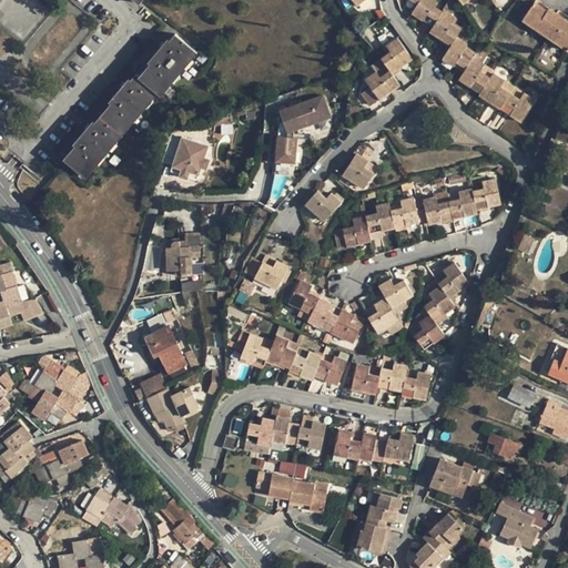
[(409,0),(417,4),(412,13),(433,27),(429,32),(450,44),(442,60),(463,73),(458,79),(480,93),(478,95),(520,123),(535,101),(493,74),(494,72),(472,59),(475,54),(465,48),(467,44),(456,38),(460,30),(450,24),(455,18),(443,11),(433,6),(436,0),(435,0),(409,0)]
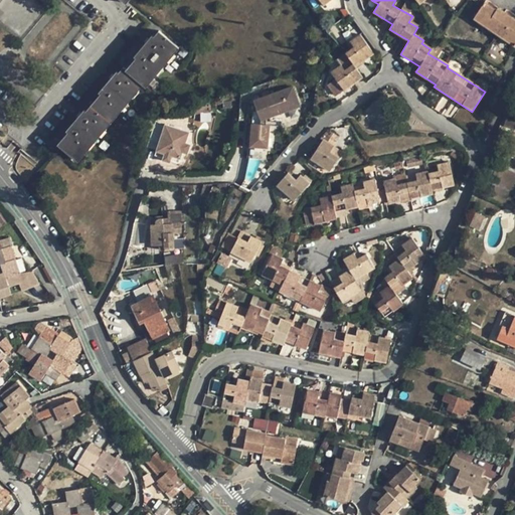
[(484,3),(473,19),(514,47),(514,46),(514,15),(510,12),(508,15),(490,3),(489,6),(484,3)]
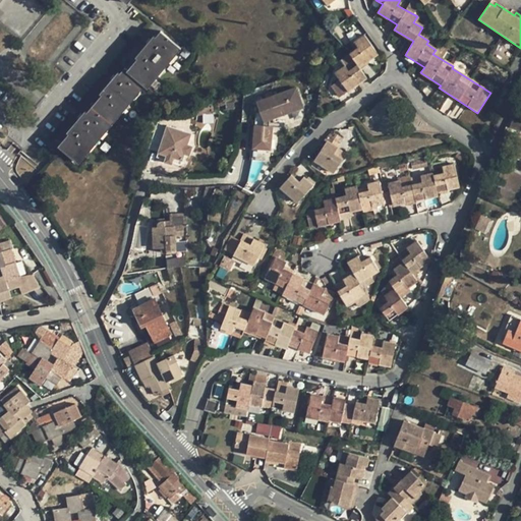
[(137,59),(127,71),(143,84),(147,88),(180,48),(161,32),(156,38),(155,36),(136,57),(137,59)]
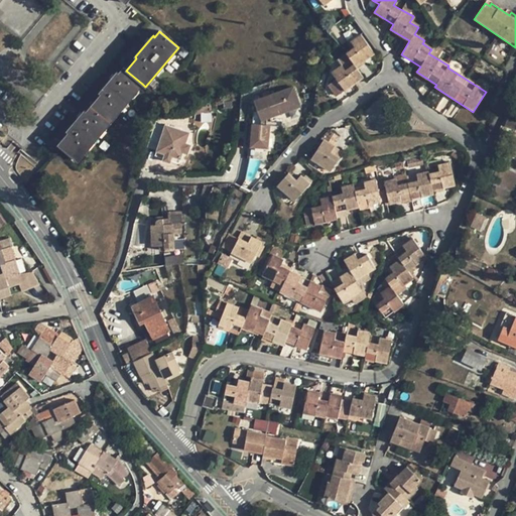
[(374,53),(360,35),(351,42),(346,45),(350,50),(346,54),(350,58),(356,68),(365,61),(374,53)]
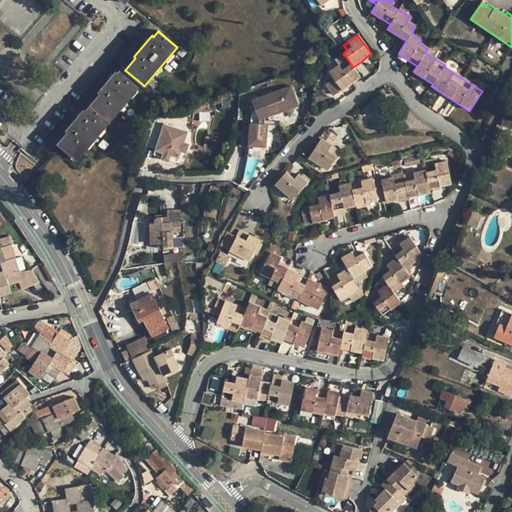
[(347,58),(343,54),(333,61),(337,66),(347,58)]
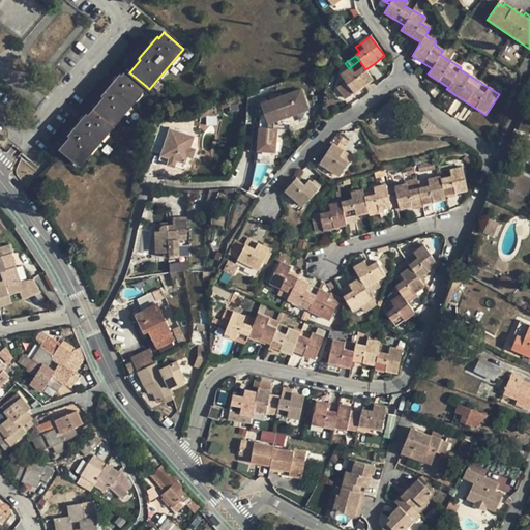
[(365,69),(359,60),(349,68),(340,75),(344,80),(335,85),(347,99),(354,93),(373,80),(367,71),(365,69)]
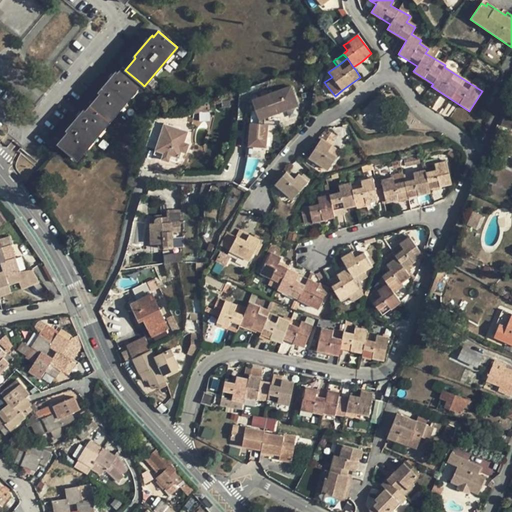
[(362,61),(353,67),(355,69),(363,63),(362,61)]
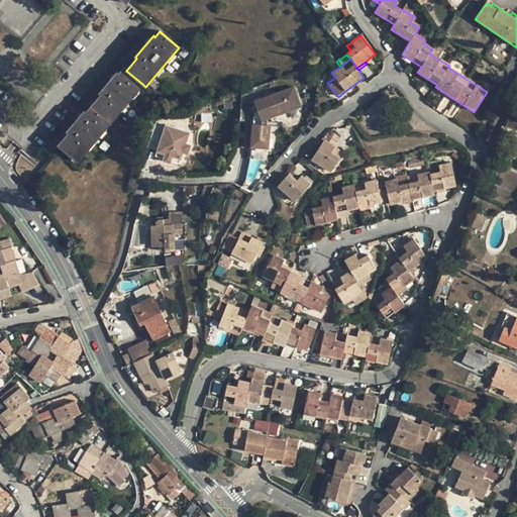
[(92,106),(111,122),(142,84),(126,71),(123,68),(119,74),(117,72),(99,93),(101,95),(92,106)]
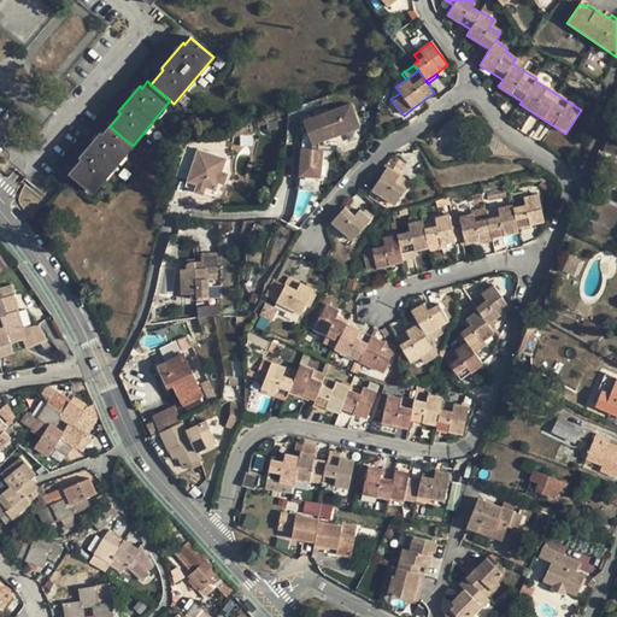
[(351,106),(304,123),(307,134),(312,147),(322,144),(359,130),(351,106)]
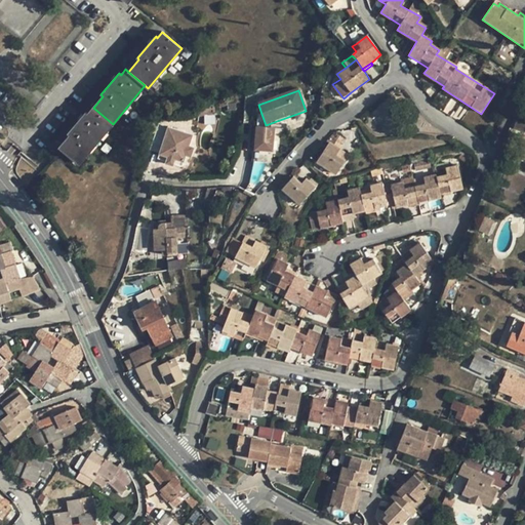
[(386,119),(393,101),(384,96),(375,115),(386,119)]
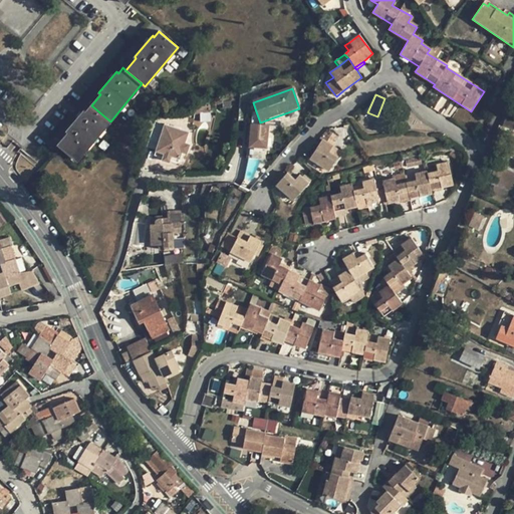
[(210,100),(198,105),(200,112),(203,111),(203,112),(210,112),(210,100)]
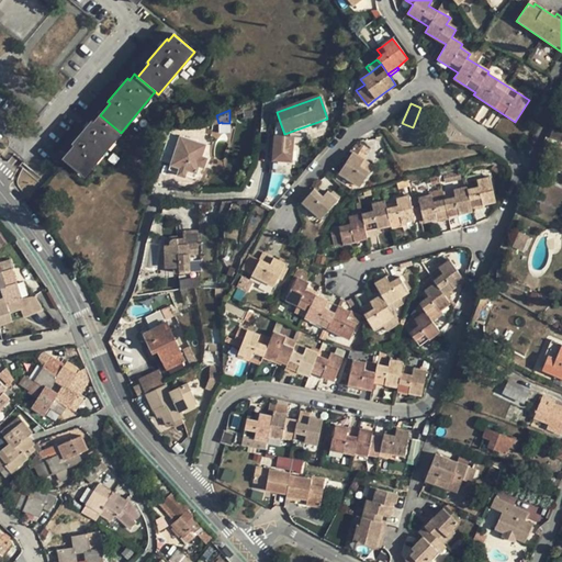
[(63,157),(85,176),(121,133),(100,115),(94,122),(92,121),(72,143),(75,145),(63,157)]
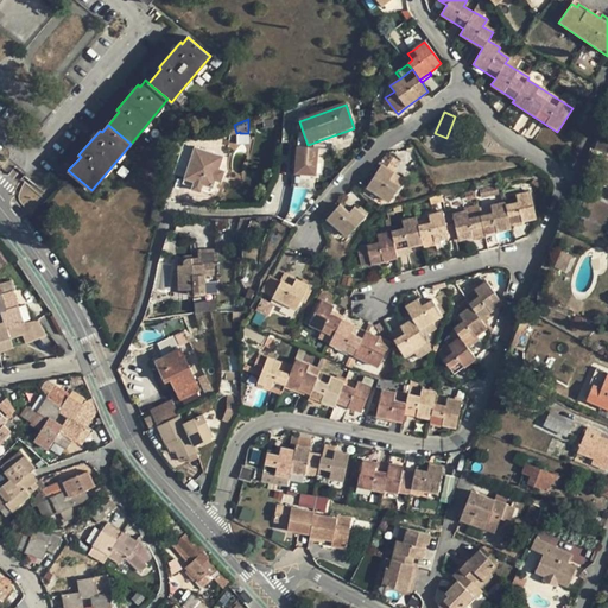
[(308,145),(303,132),(298,134),(297,150),(308,150),(308,145)]
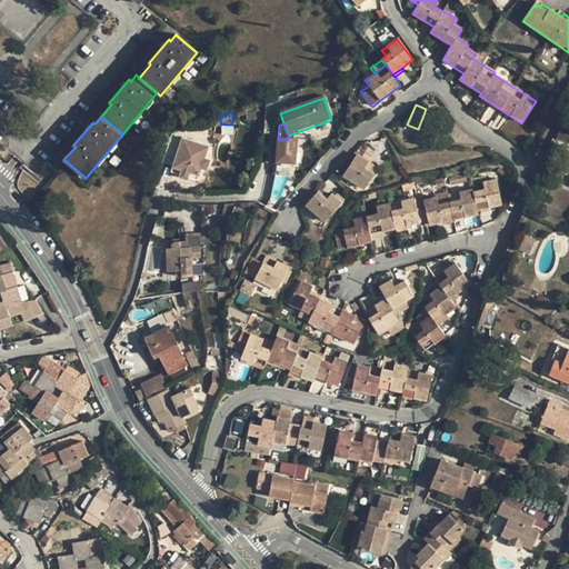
[(568,128),(561,127),(557,139),(568,143),(568,128)]
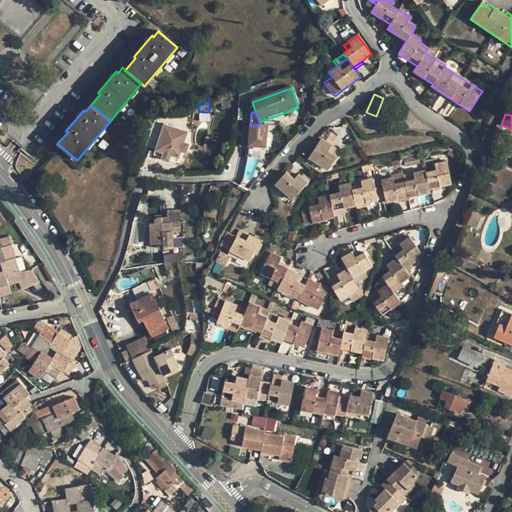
[(187,131),(163,124),(153,155),(161,157),(163,153),(170,155),(169,160),(177,162),(180,152),(181,152),(184,143),(183,142),(187,131)]
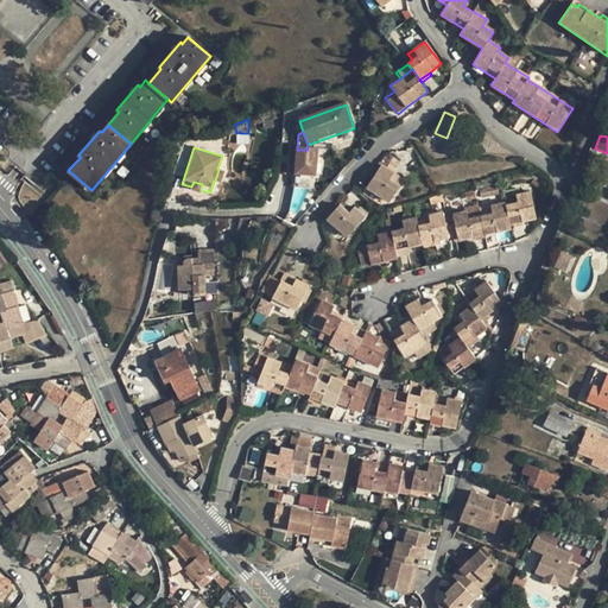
[(308,150),(297,150),(295,176),(311,177),(315,177),(317,150),(308,150)]
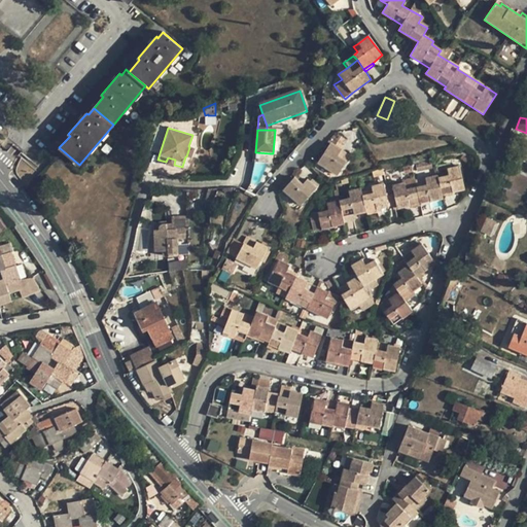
[(334,138),(330,143),(338,147),(341,143),(334,138)]
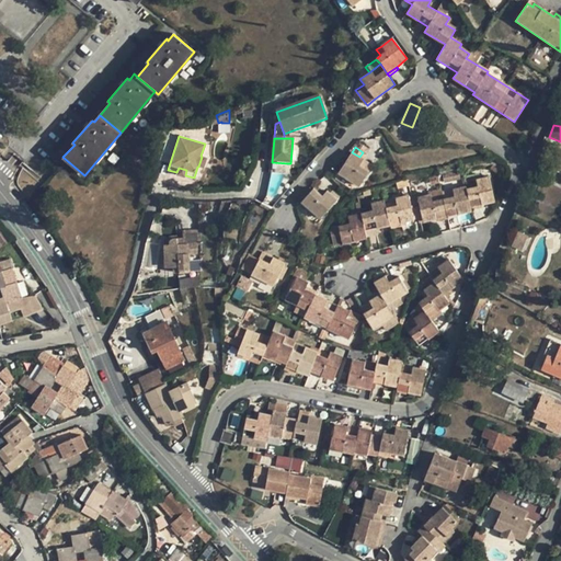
[(352,152),(338,173),(358,187),(370,169),(362,162),(363,159),(359,157),(352,152)]
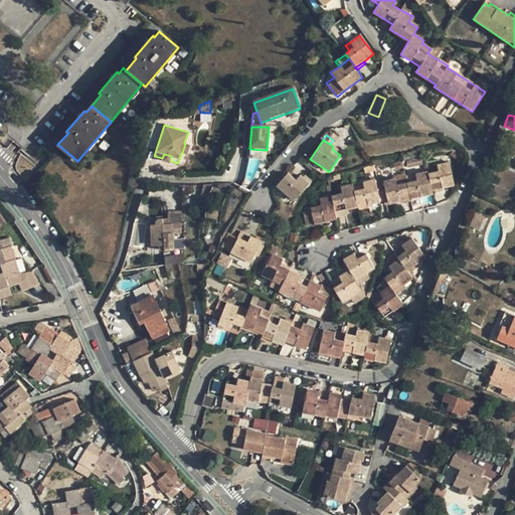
[(264,150),(249,149),(249,161),(262,162),(264,150)]
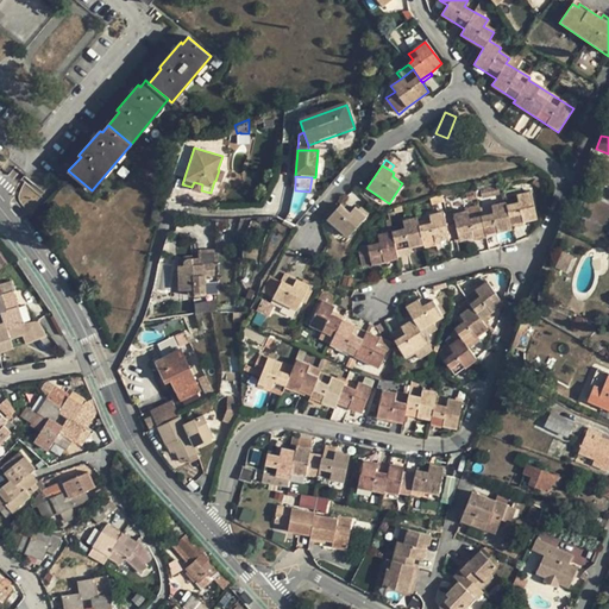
[(192,187),(192,189),(200,192),(201,190),(202,184),(194,182),(192,187)]
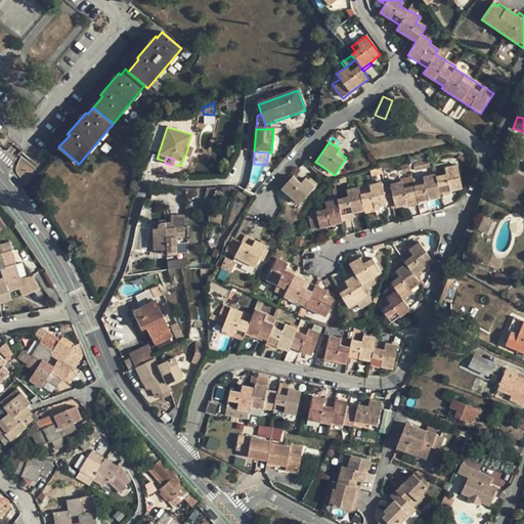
[(326,209),(330,225),(343,222),(341,216),(394,204),(395,208),(440,198),(440,197),(439,193),(450,190),(462,188),(457,166),(434,171),(435,175),(423,178),(422,172),(411,174),(411,178),(401,179),(402,182),(390,185),(392,193),(384,195),(382,182),(368,185),(370,192),(360,194),(359,187),(346,190),(348,198),(324,203),(326,209)]
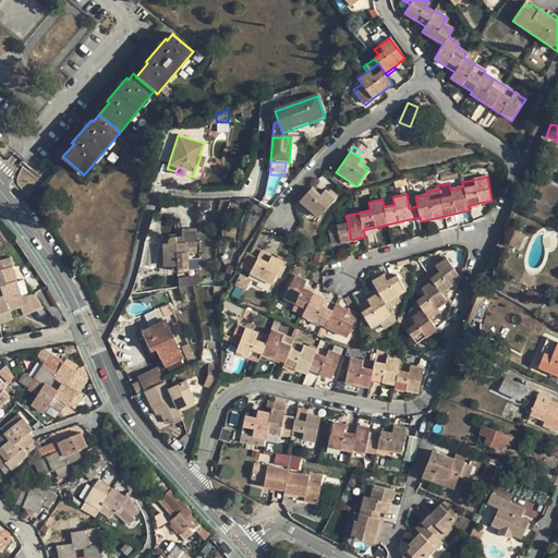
[(315,184),(312,189),(320,196),(323,192),(315,184)]
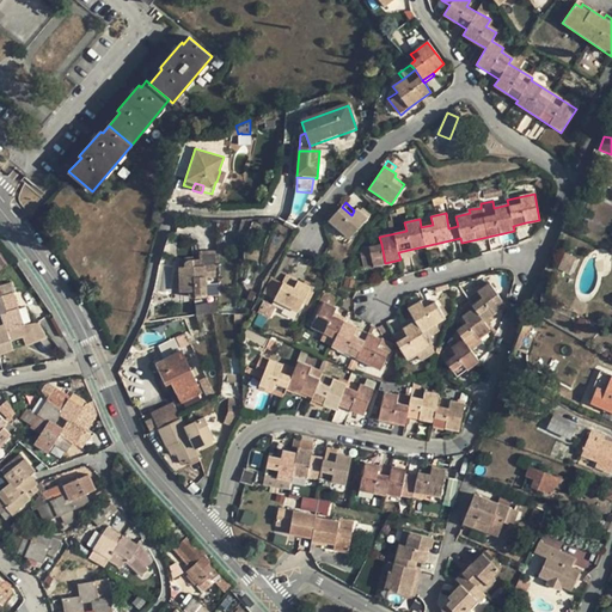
[(342,207),(329,220),(349,239),(368,219),(356,208),(354,210),(352,215),(342,207)]
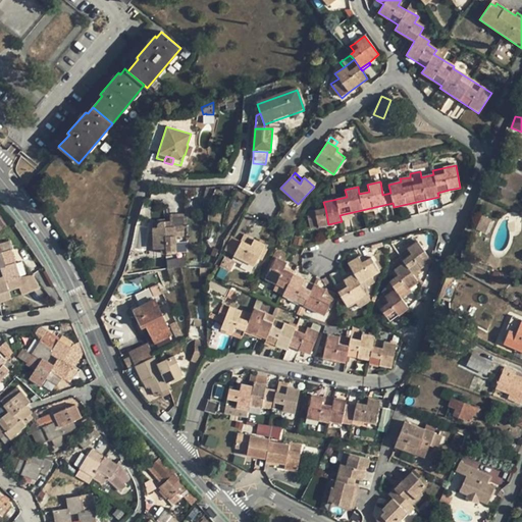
[(315,210),(318,226),(328,224),(325,208),(315,210)]
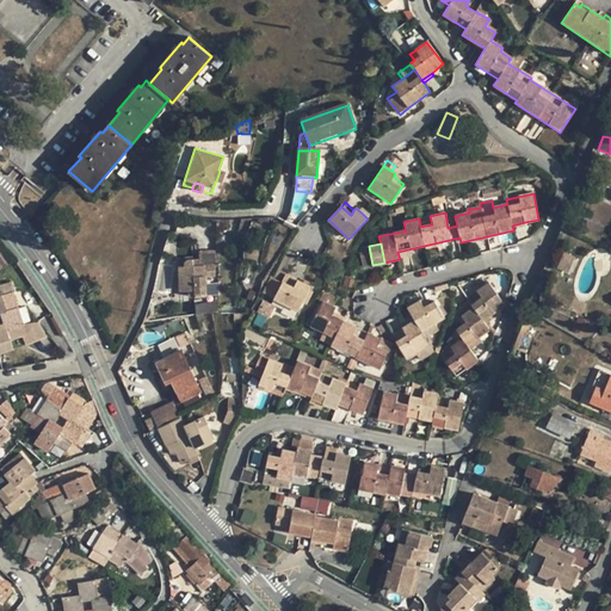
[(368,247),(358,248),(363,267),(371,266),(368,247)]
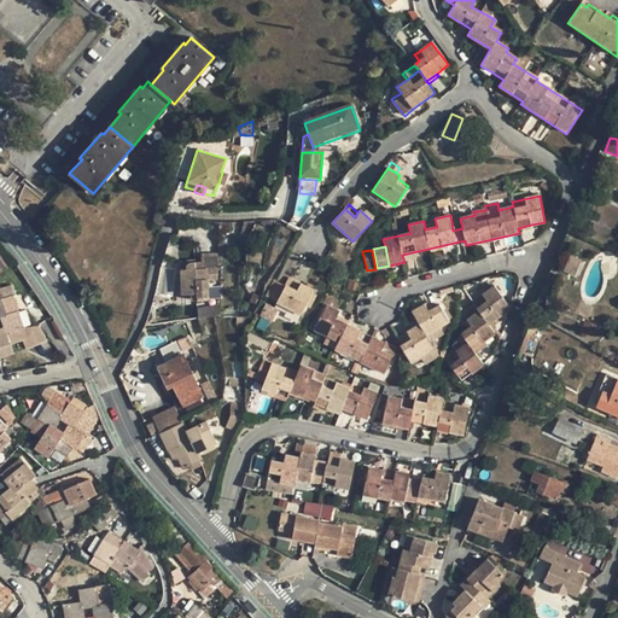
[(564,252),(557,268),(573,275),(581,258),(564,252)]
